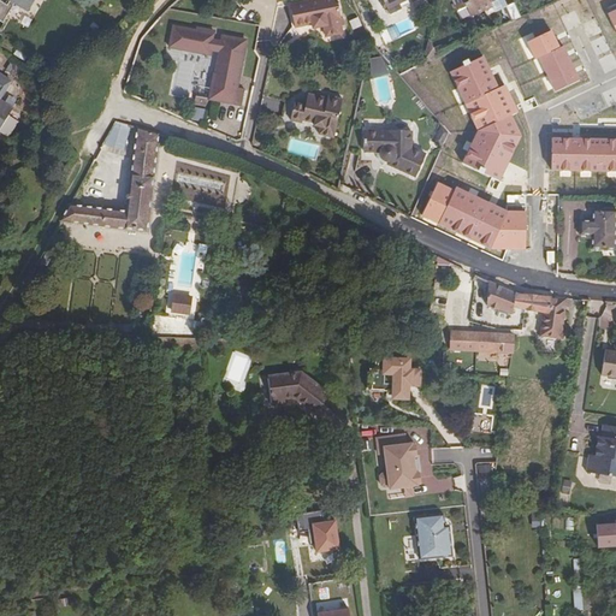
[(10,0),(7,5),(0,1),(0,21),(4,23),(15,4),(28,12),(35,0),(10,0)]
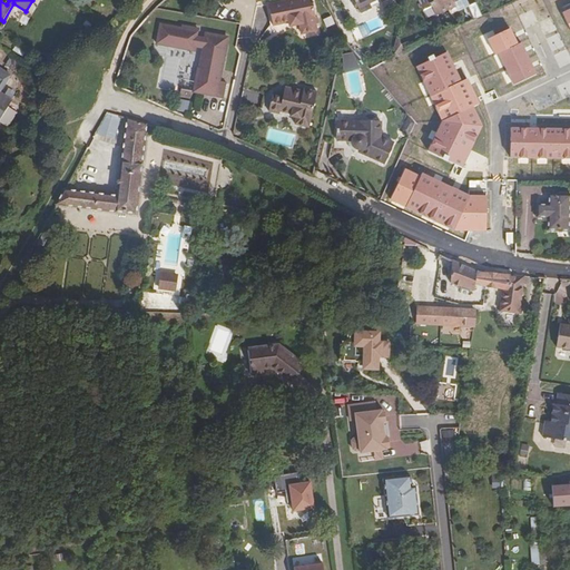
[(295,20),(295,23),(300,23),(301,33),(316,30),(314,17),(311,0),(285,0),(268,3),(273,25),(290,21),(295,20)]
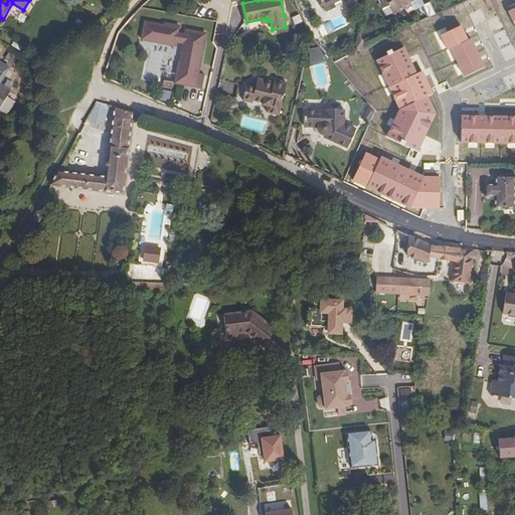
[(319,0),(326,14),(337,10),(335,6),(343,2),(344,4),(352,0),(319,0)]
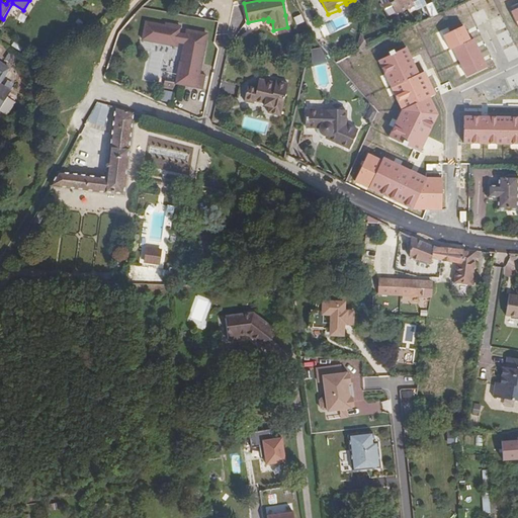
[(390,3),(391,5),(393,4),(397,12),(414,4),(413,2),(418,0),(380,0),(383,6),(390,3)]
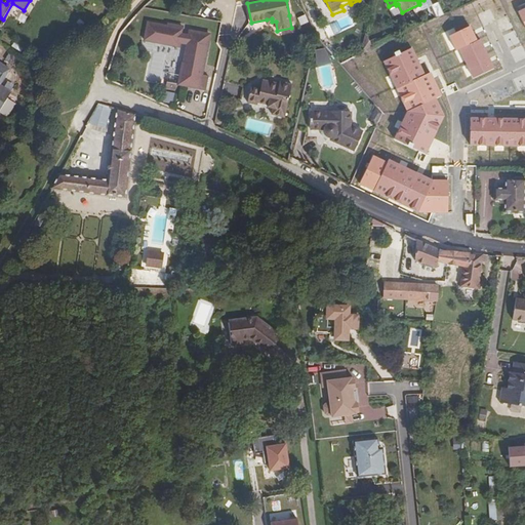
[(443,15),(438,2),(430,6),(436,19),(443,15)]
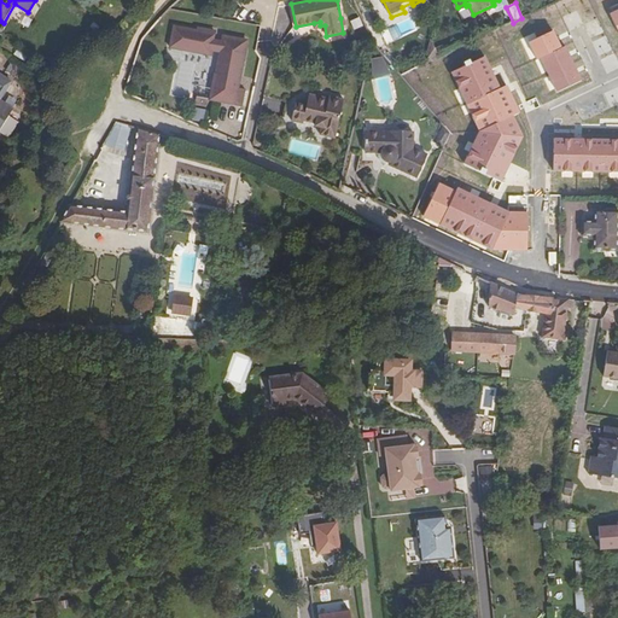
[(210,98),(242,105),(245,88),(238,87),(245,51),(244,50),(246,40),(226,36),(225,41),(213,39),(215,30),(198,28),(197,30),(174,25),(170,46),(208,54),(215,50),(220,51),(222,51),(219,75),(215,74),(210,98)]
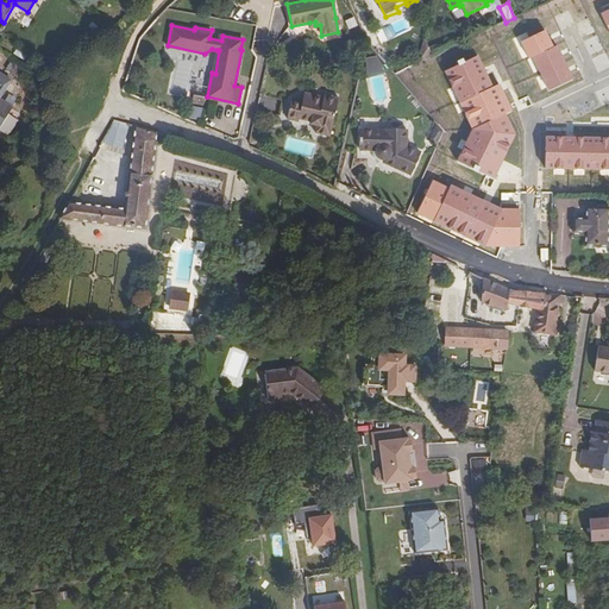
[(363,58),(368,77),(383,74),(378,55),(363,58)]
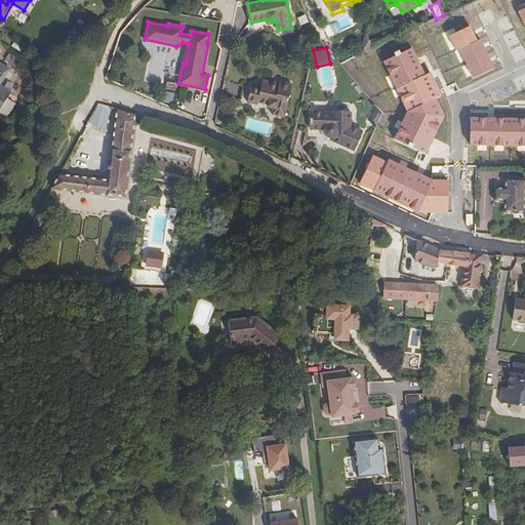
[(0,111),(11,93),(0,85),(9,70),(0,64),(0,111)]
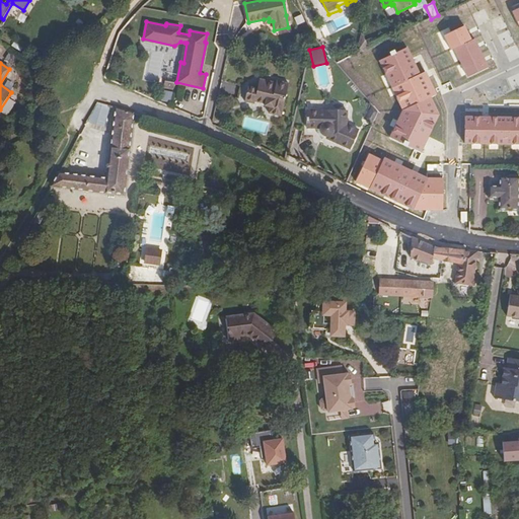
[(268,89),(269,81),(258,79),(256,86),(268,89)]
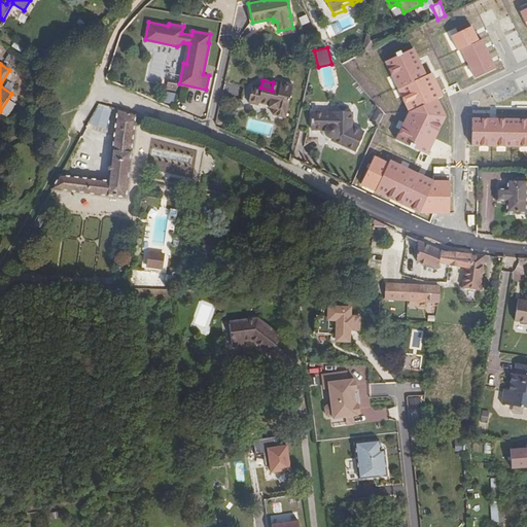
[(274,107),(273,109),(272,115),(284,117),(292,84),(285,83),(284,85),(273,82),(272,91),(260,88),(251,85),(247,103),(257,105),(257,103),(268,105),(274,107)]
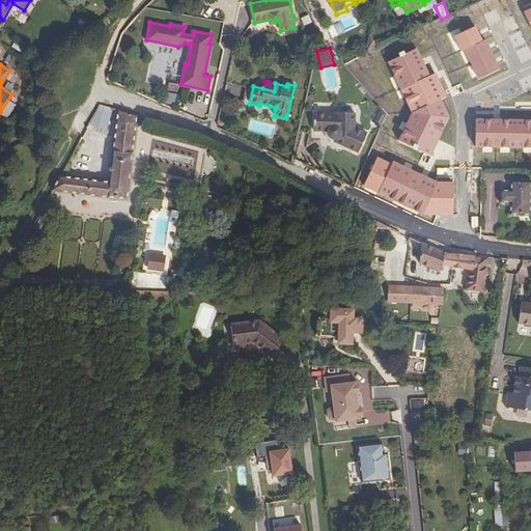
[(98,104),(90,124),(106,130),(113,109),(98,104)]
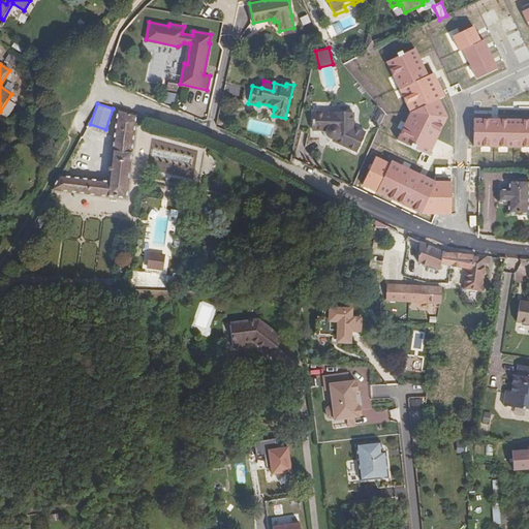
[(380,127),(386,115),(380,109),(373,123),(380,127)]
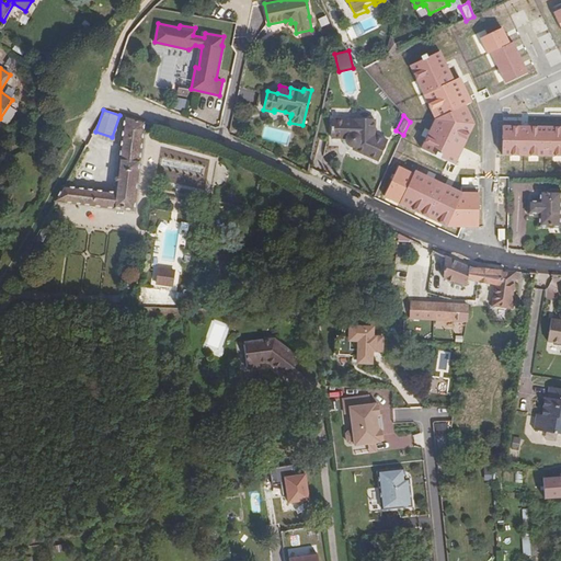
[(135,213),(145,123),(124,117),(116,192),(65,185),(55,203),(135,213)]
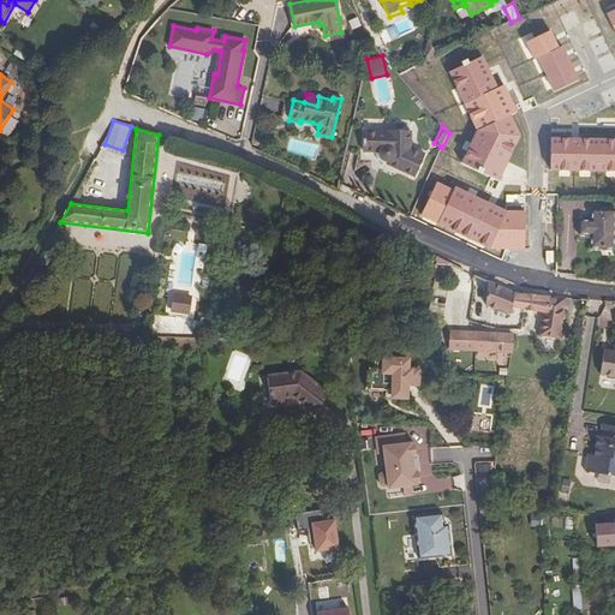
[(388,132),(363,132),(363,151),(378,153),(378,155),(382,159),(384,161),(387,162),(387,165),(416,178),(425,155),(410,148),(411,131),(388,131),(388,132)]
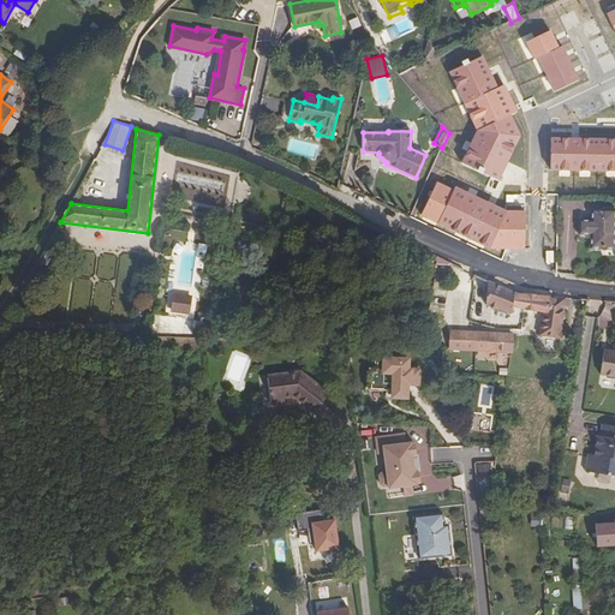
[(589,249),(601,249),(614,249),(614,236),(614,233),(614,219),(614,208),(589,208),(590,220),(577,220),(577,236),(589,236),(589,249)]
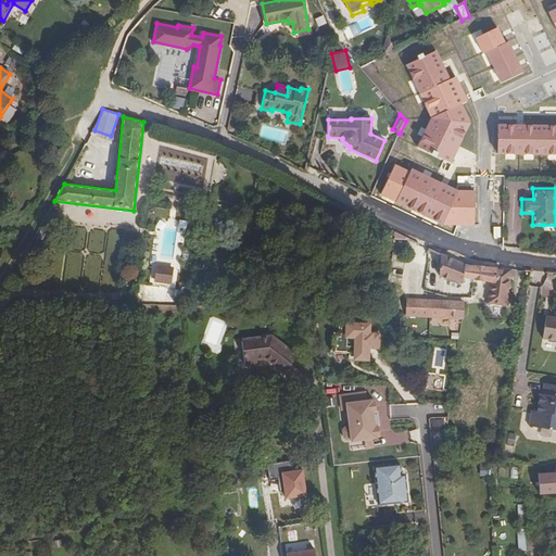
[(185,222),(158,218),(149,283),(177,287),(185,222)]
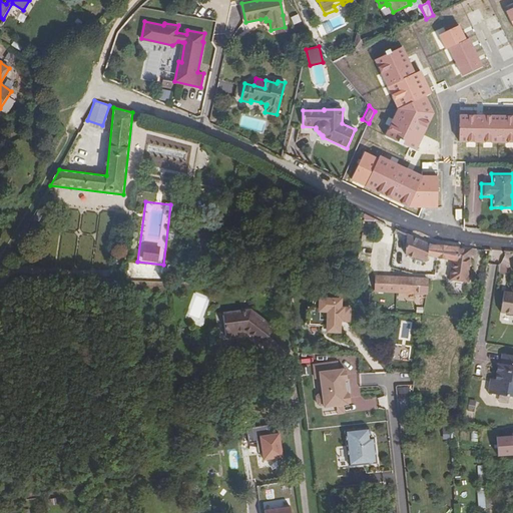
[(462,255),(463,247),(430,244),(407,234),(406,255),(427,262),(428,257),(452,262),(450,280),(454,281),(456,255),(462,255)]
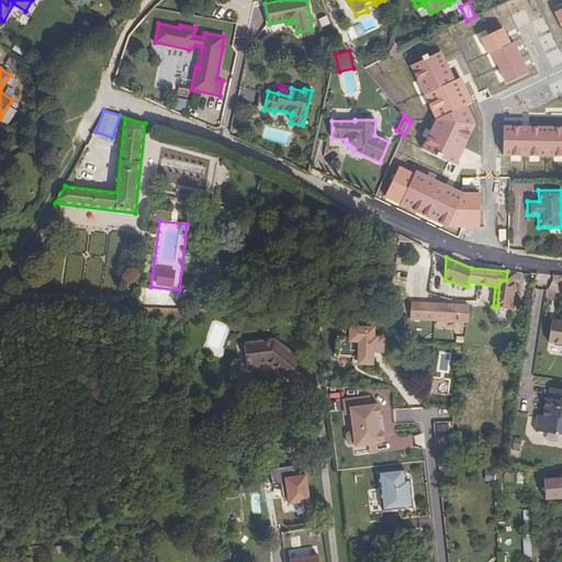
[(512,310),(514,298),(517,272),(507,271),(506,280),(499,280),(497,307),(512,310)]
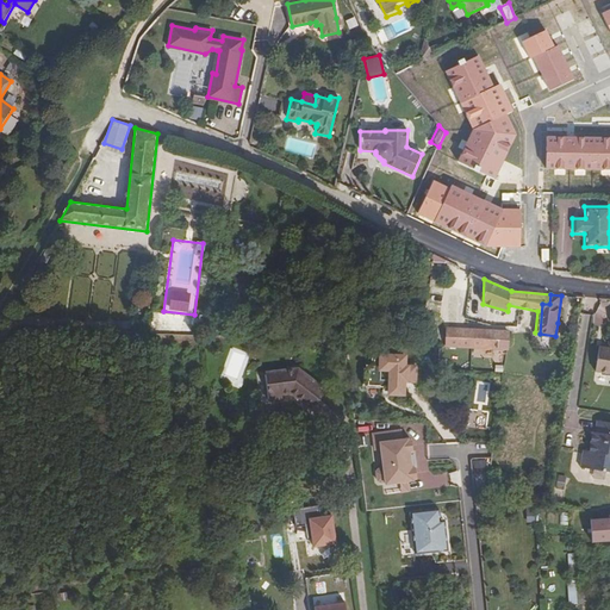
[(185,330),(185,316),(151,315),(150,329),(185,330)]
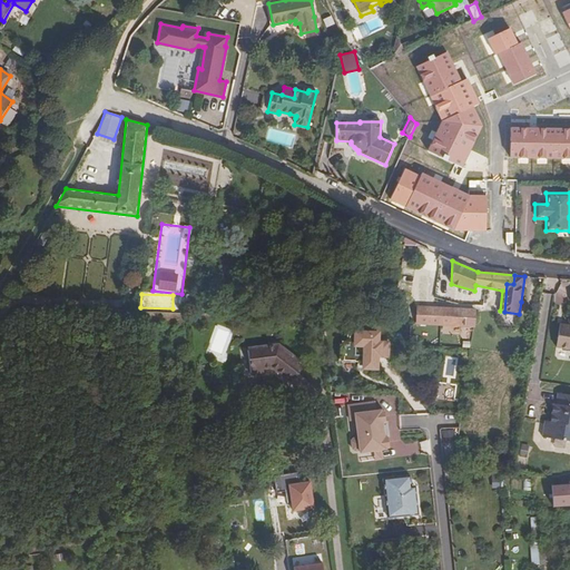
[(470,326),(472,326),(473,326),(475,310),(422,307),(422,325),(470,326)]
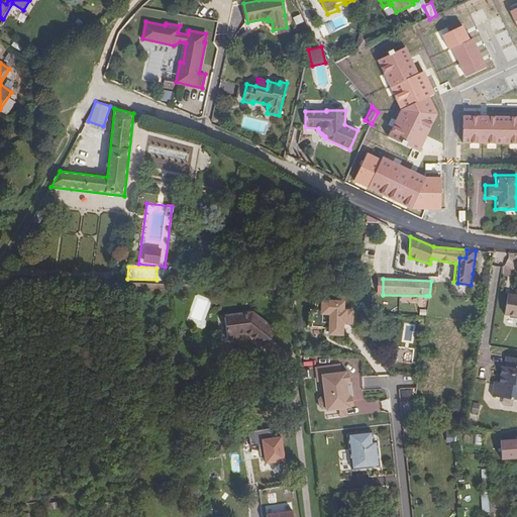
[(516,289),(516,291),(516,298),(514,302),(511,297),(509,297),(507,316),(511,317),(513,319),(516,319),(516,289)]
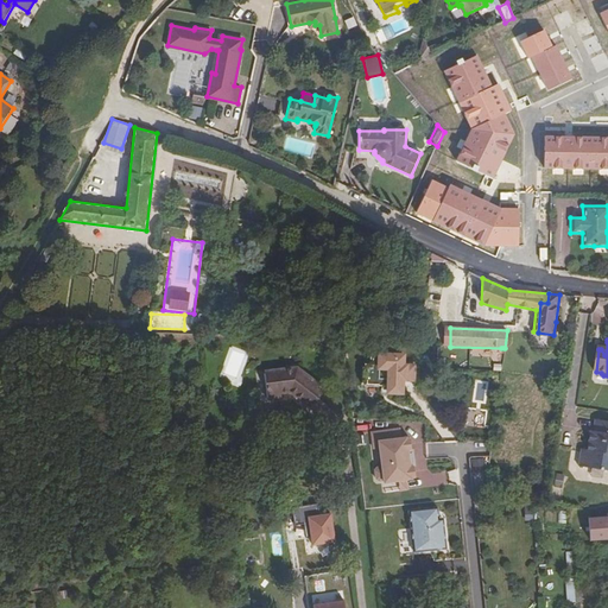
[(407,367),(407,358),(382,356),(380,360),(378,363),(378,367),(373,367),(368,367),(368,369),(365,369),(363,386),(366,386),(380,386),(380,387),(384,387),(384,391),(390,391),(390,394),(404,396),(406,381),(417,382),(418,368),(407,367)]
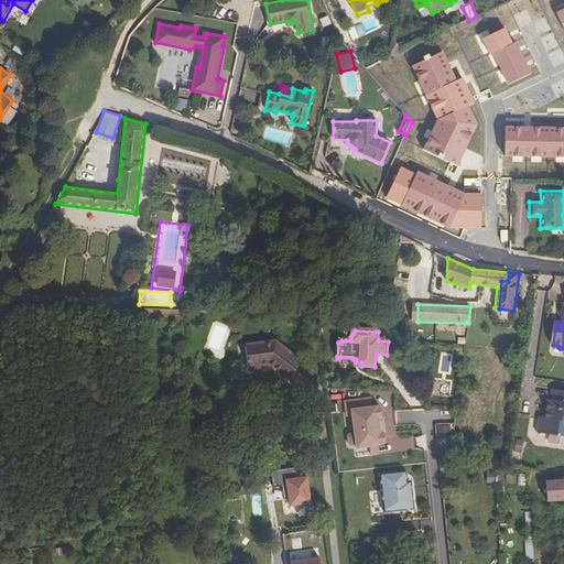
[(290,379),(304,362),(279,343),(250,346),(252,371),(262,370),(271,365),(272,362),(275,365),(273,367),(290,379)]
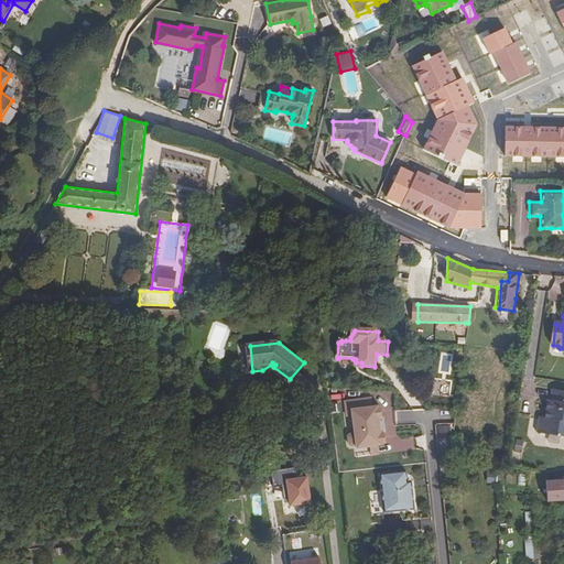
[(535,436),(563,440),(563,393),(551,391),(550,402),(545,402),(544,413),(548,414),(546,420),(543,420),(538,419),(535,436)]
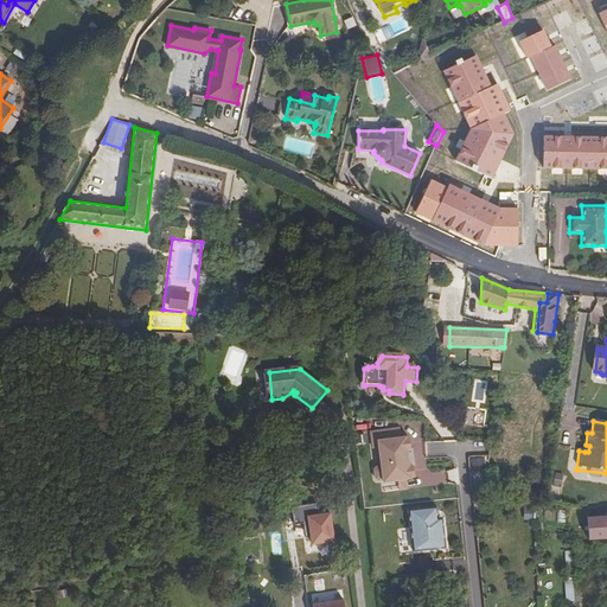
[(384,478),(384,480),(398,479),(407,478),(413,477),(413,474),(415,474),(414,464),(410,464),(410,461),(409,451),(409,447),(411,447),(410,436),(407,436),(407,435),(401,436),(400,426),(371,429),(372,440),(378,440),(378,446),(379,457),(381,465),(376,465),(374,468),(375,478),(378,479),(384,478)]
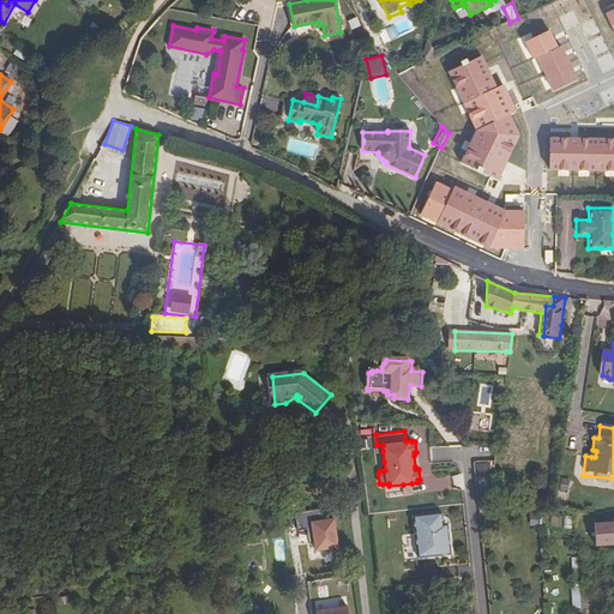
[(474,462),(476,481),(493,479),(491,459),(474,462)]
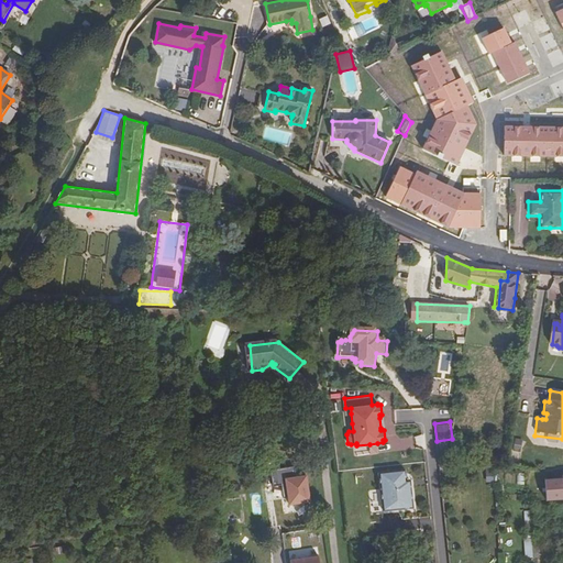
[(381,472),(385,509),(404,507),(404,504),(414,503),(411,485),(407,486),(406,479),(407,479),(406,468),(381,472)]
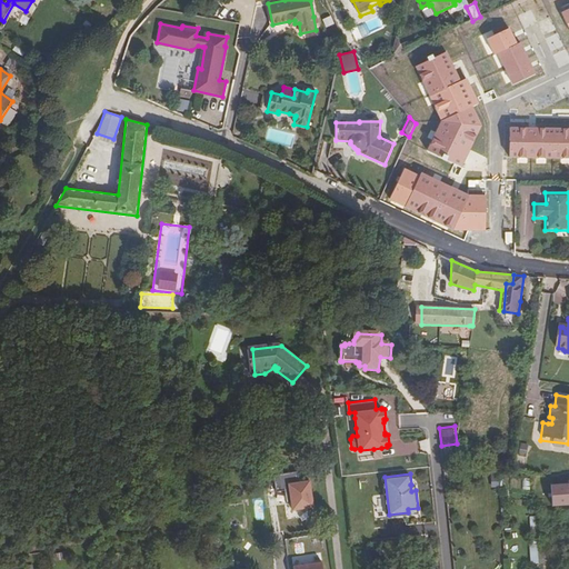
[(310,480),(286,482),(288,512),(312,510),(310,480)]
